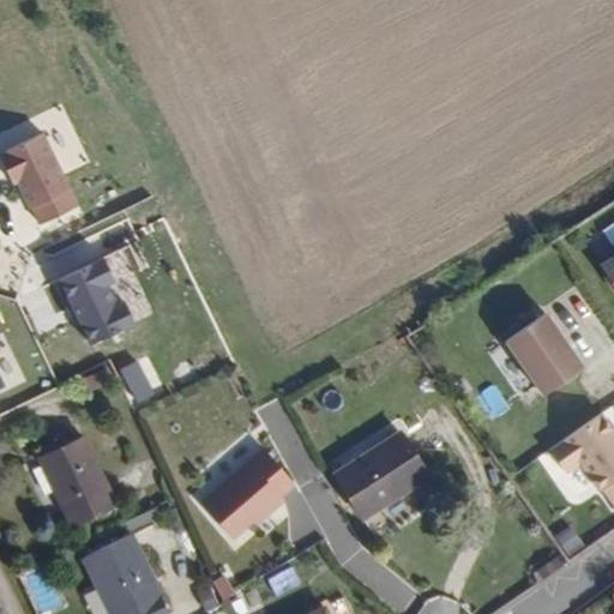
[(77,209),(43,137),(1,157),(14,185),(19,184),(40,226),(77,209)]
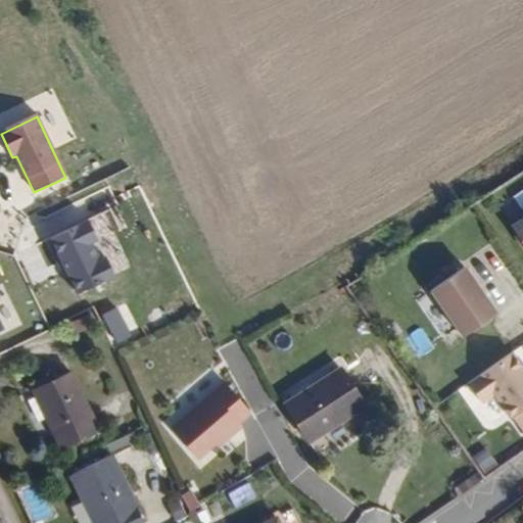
[(37,242),(68,228),(62,214),(30,228),(37,242)]
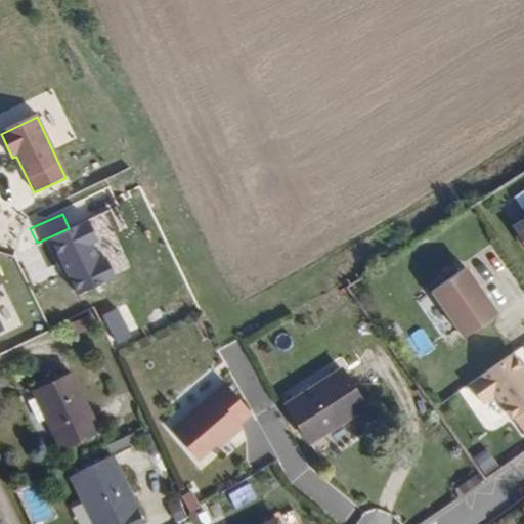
[(99,239),(91,222),(55,237),(80,295),(118,278),(108,258),(102,260),(94,242),(99,239)]
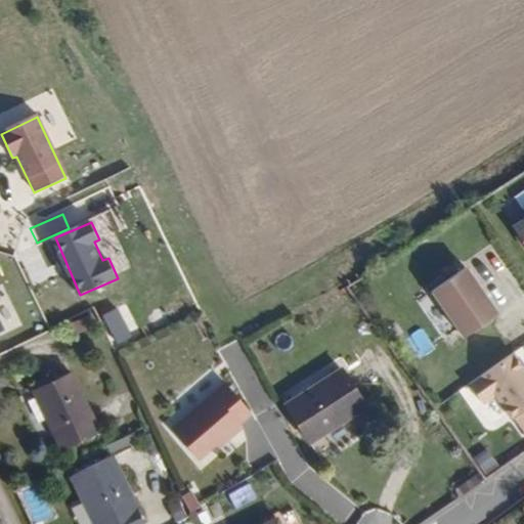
[(498,314),(467,267),(433,290),(465,336),(498,314)]
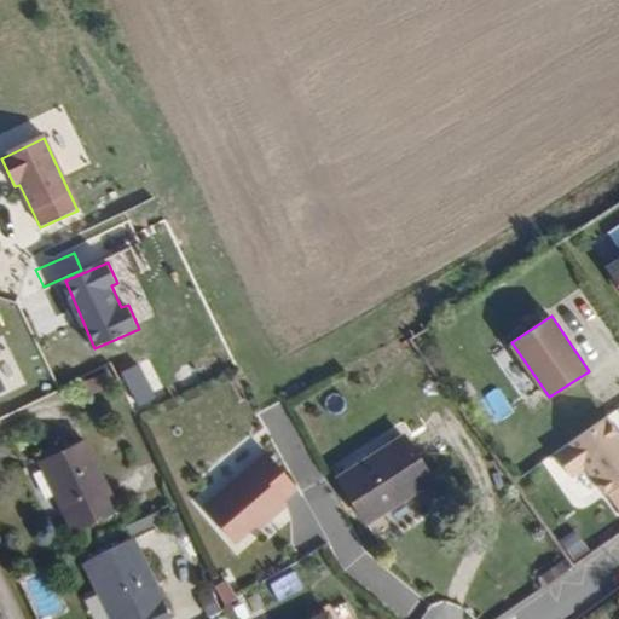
[(618,504),(618,424),(607,410),(553,450),(572,475),(589,463),(618,504)]
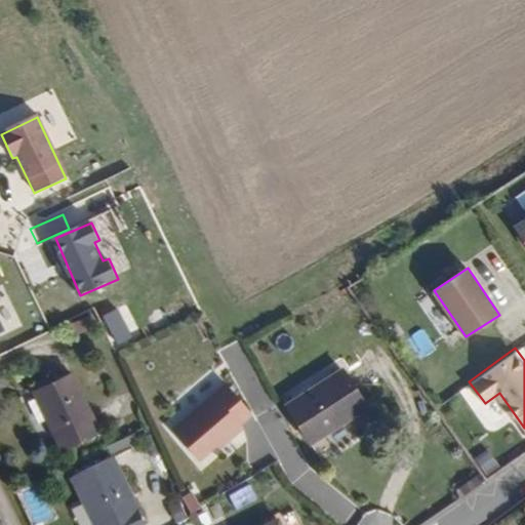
[(102,430),(73,371),(33,392),(61,449),(102,430)]
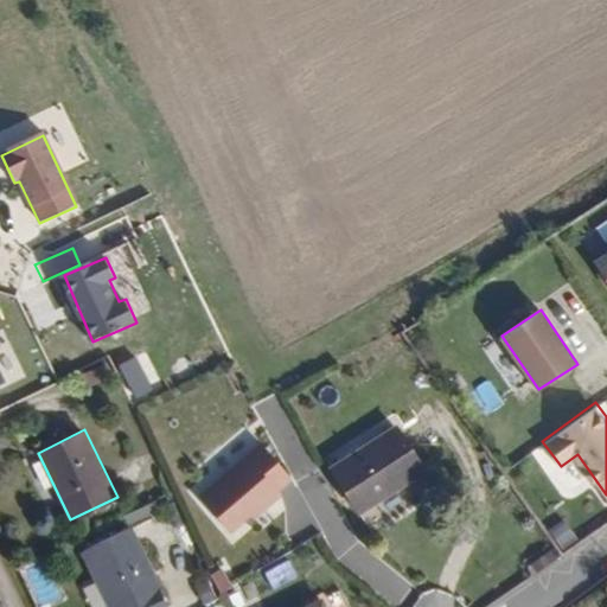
[(358,522),(426,474),(397,433),(328,481),(358,522)]
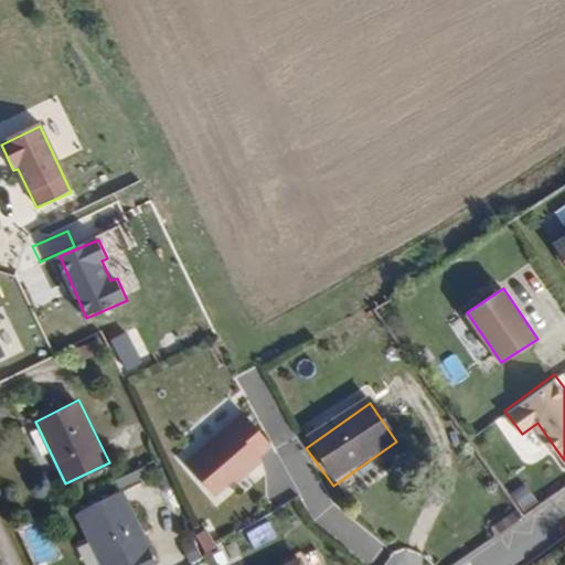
[(270,445),(241,409),(187,457),(216,491),(270,445)]
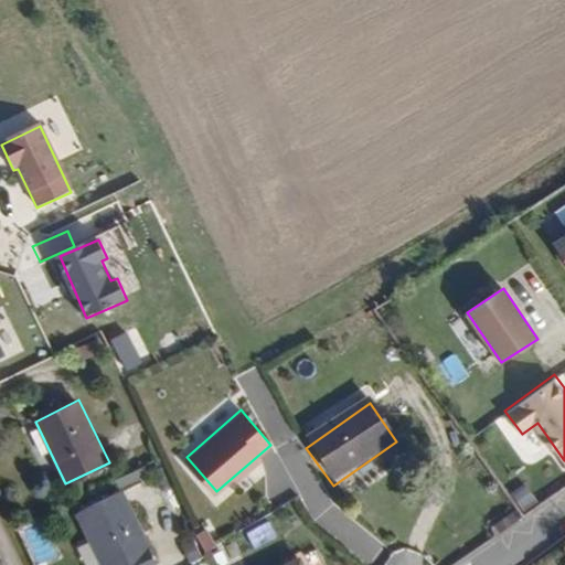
[(157,564),(123,493),(81,514),(105,564),(157,564)]
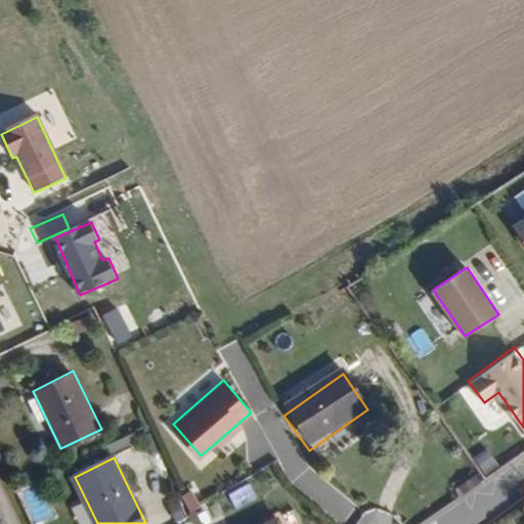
[(192,511),(203,505),(200,498),(189,504),(192,511)]
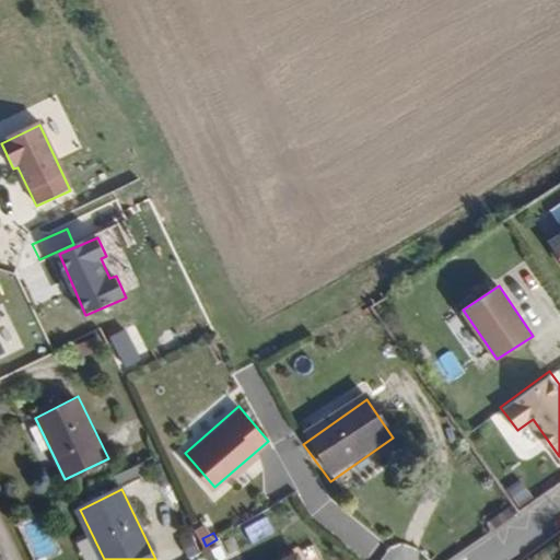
[(206,546),(202,538),(188,546),(195,559),(199,559),(210,555),(206,546)]
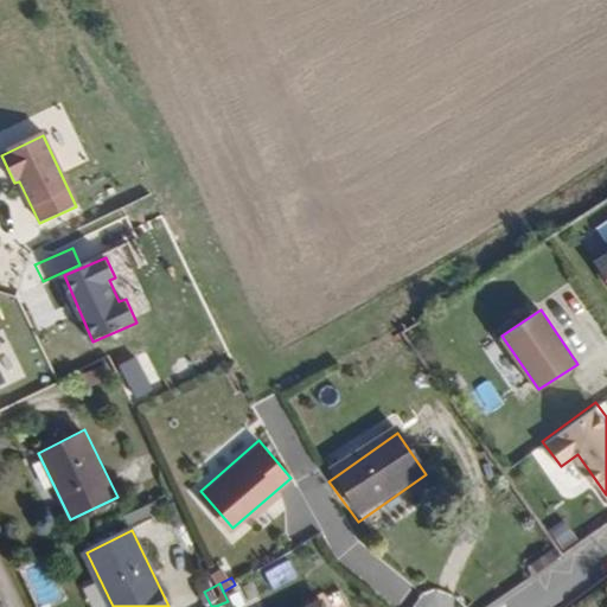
[(246,606),(235,585),(223,592),(228,601),(230,606),(246,606)]
